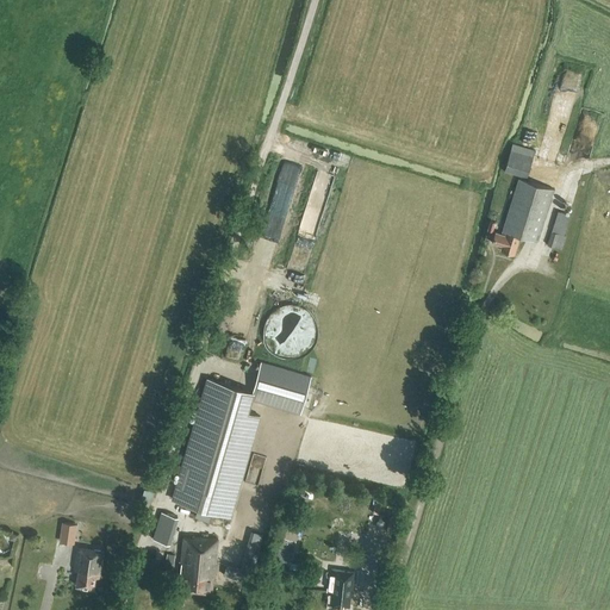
[(527,178),(535,150),(512,143),(504,170),(527,178)]
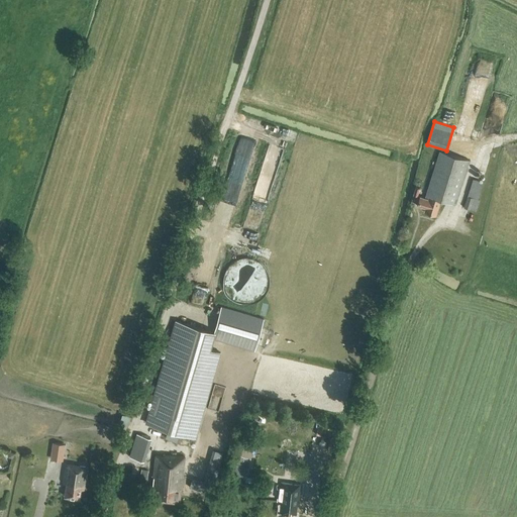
[(454,205),(469,161),(439,150),(426,195),(425,199),(420,197),(417,206),(425,208),(424,211),(435,215),(440,200),(454,205)]
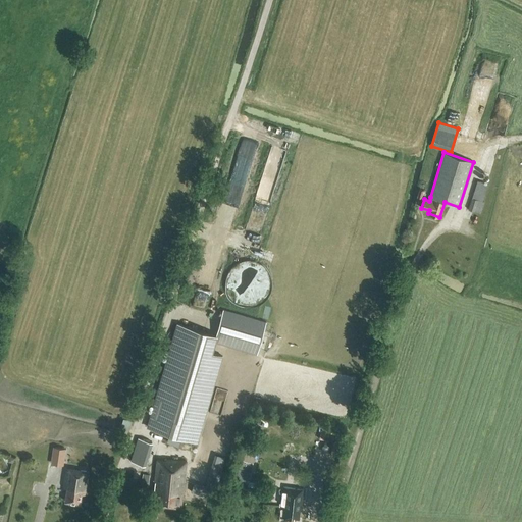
[(238,158),(225,199),(239,203),(250,161),(238,158)]
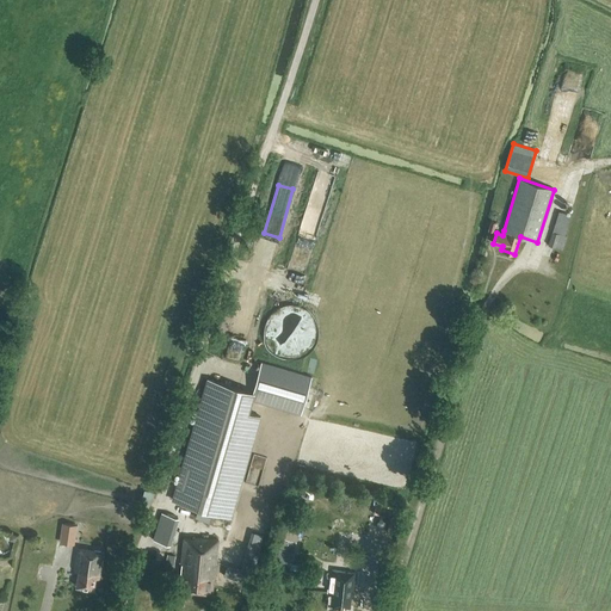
[(325,214),(328,199),(320,197),(321,192),(315,191),(309,210),(325,214)]
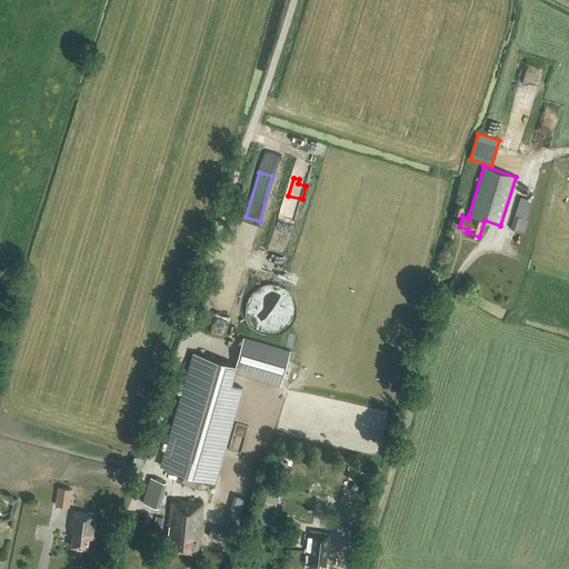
[(520,197),(510,228),(523,232),(528,220),(526,219),(532,200),(520,197)]
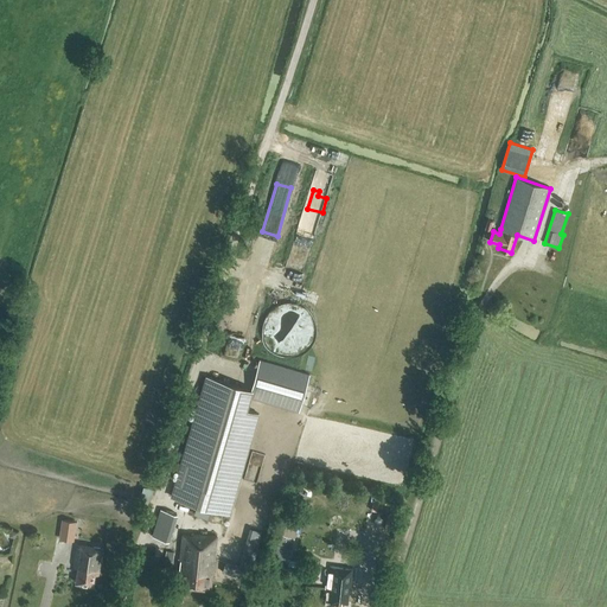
[(263,321),(262,326),(262,332),(263,337),(264,342),(267,346),(272,351),(275,355),(281,356),(286,357),(292,357),(296,357),(302,355),(306,351),(311,347),(313,343),(315,338),(317,332),(315,327),(314,321),(312,317),(310,312),(305,308),(300,306),(295,304),(289,304),(283,304),(279,306),(274,308),(269,312),(267,315),(263,321)]
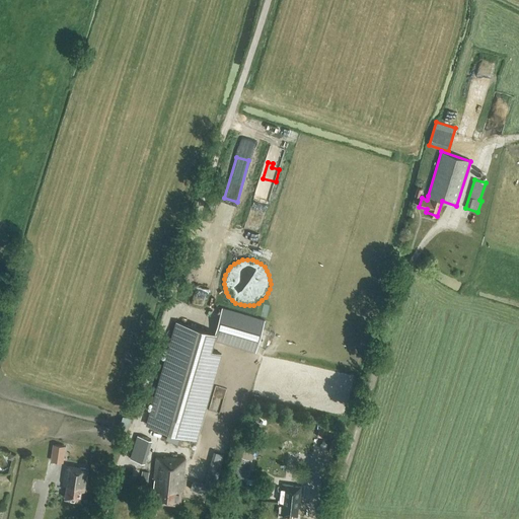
[(255,352),(265,320),(222,307),(214,334),(176,322),(147,426),(198,440),(222,354),(212,351),(215,341),(255,352)]
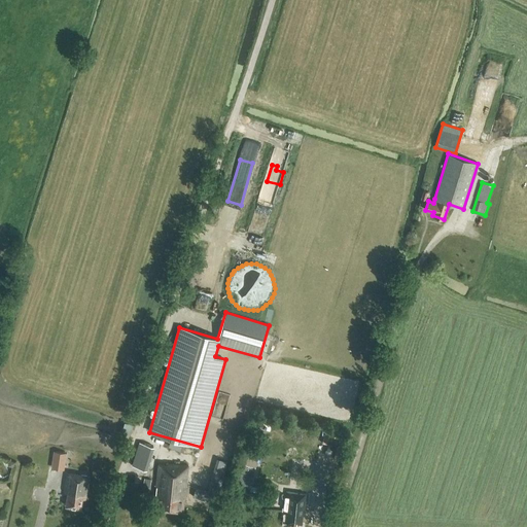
[(132,464),(147,469),(154,446),(139,441),(132,464)]
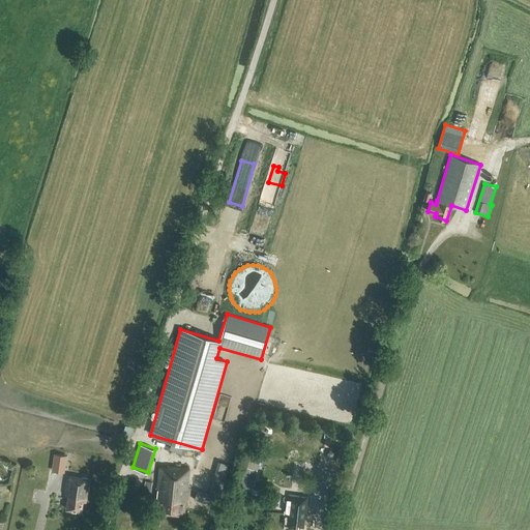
[(54,454),(53,462),(59,463),(58,471),(64,472),(66,455),(54,454)]
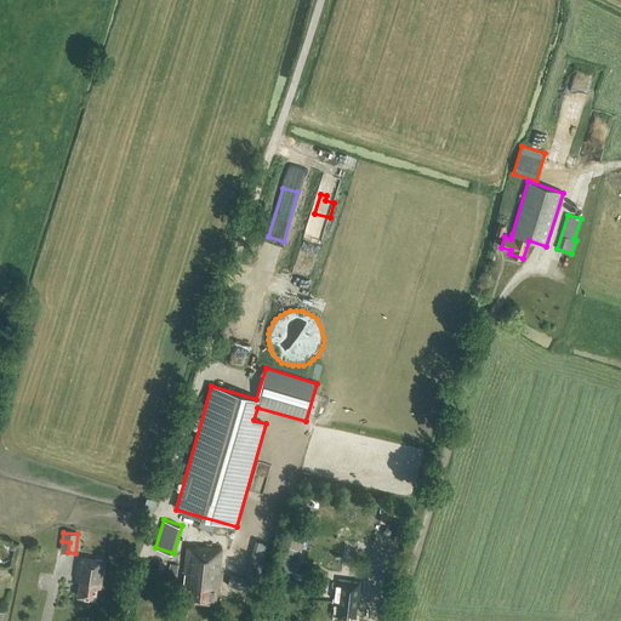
[(267,542),(255,540),(252,551),(263,553),(267,542)]
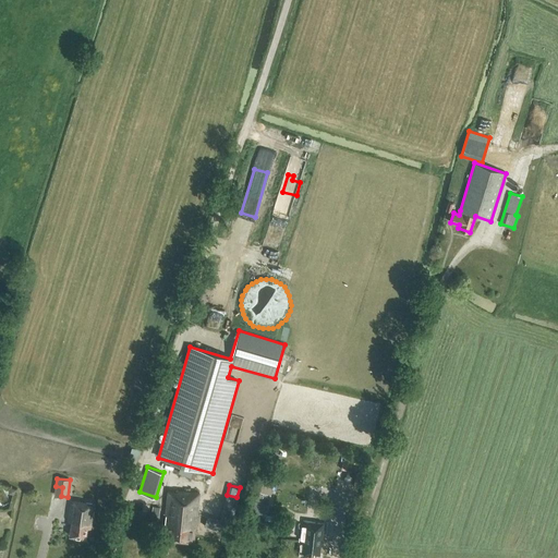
[(199,493),(178,490),(177,492),(168,492),(165,525),(166,525),(165,537),(194,541),(197,508),(205,509),(206,497),(198,497),(199,493)]
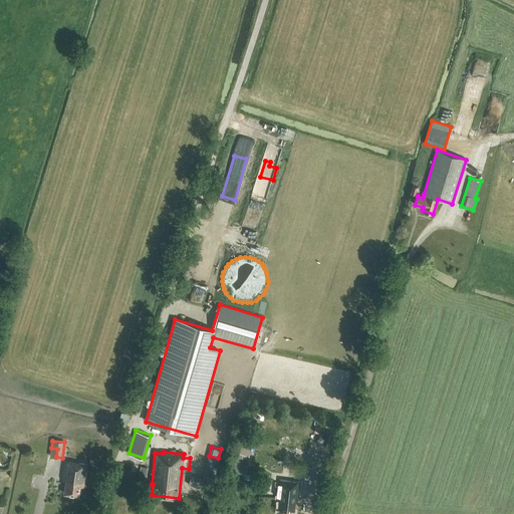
[(83,488),(86,465),(65,461),(62,481),(65,481),(63,493),(78,496),(80,487),(83,488)]
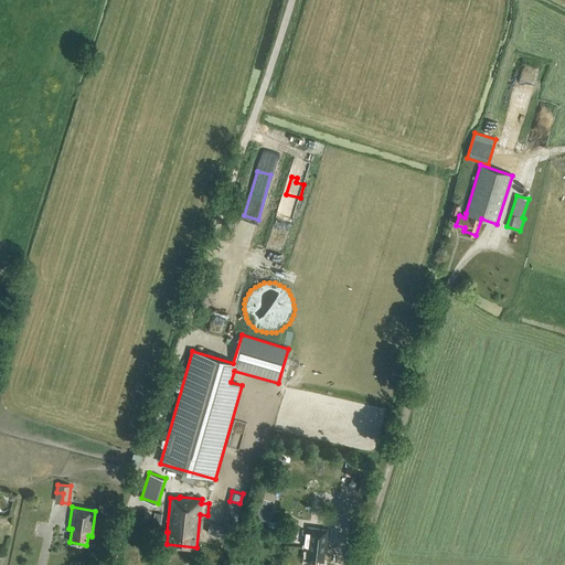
[(269,522),(272,510),(257,507),(255,518),(269,522)]
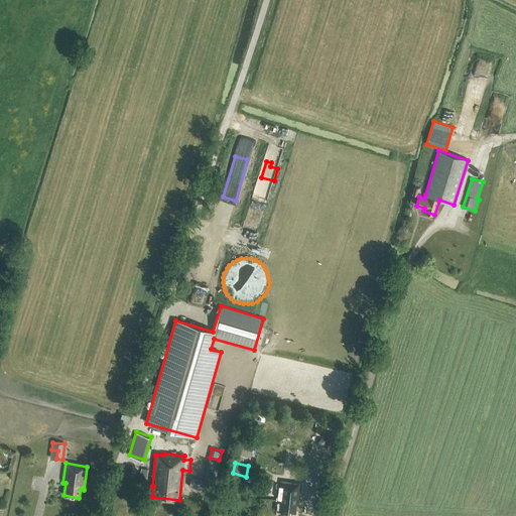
[(191,476),(188,486),(203,490),(206,480),(191,476)]
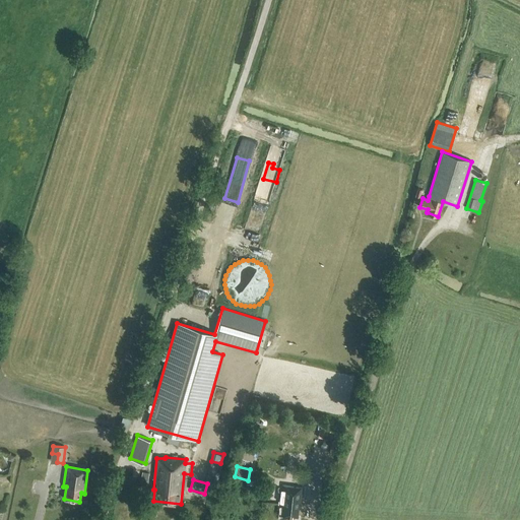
[(302,503),(303,491),(297,490),(297,489),(282,486),(280,505),(282,505),(281,515),(297,517),(299,502),(302,503)]
